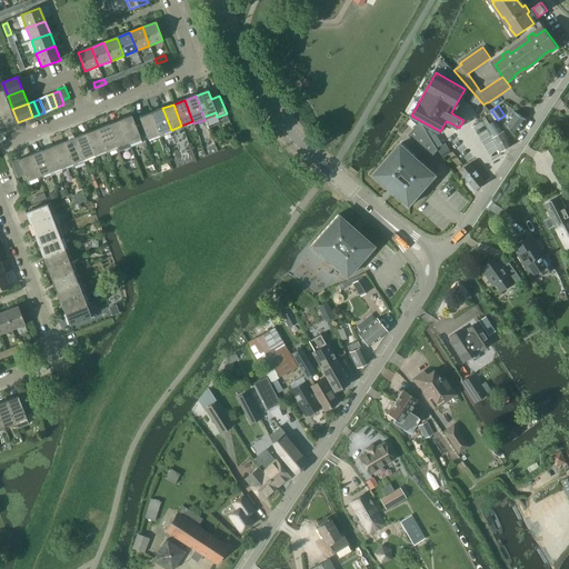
[(162,108),(151,113),(159,135),(171,130),(162,108)]
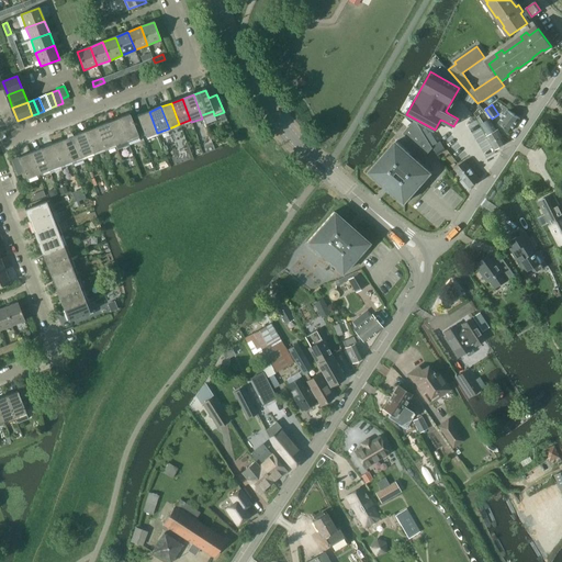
[(512,131),(519,119),(520,119),(508,110),(499,123),(512,131)]
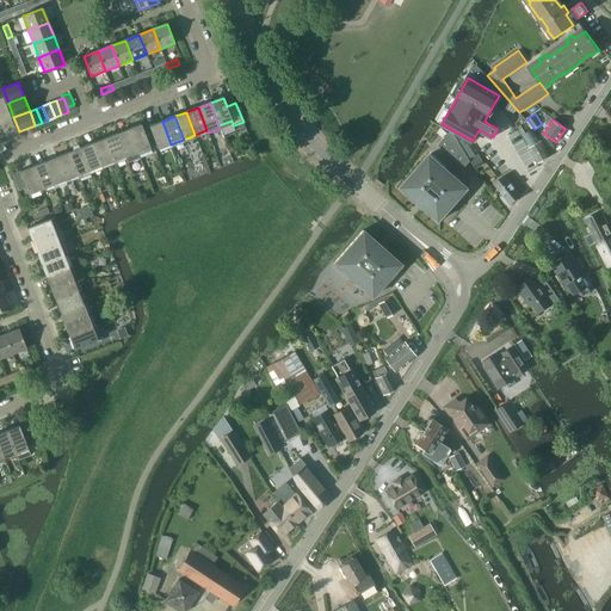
[(162,122),(149,127),(150,129),(159,149),(171,144),(162,122)]
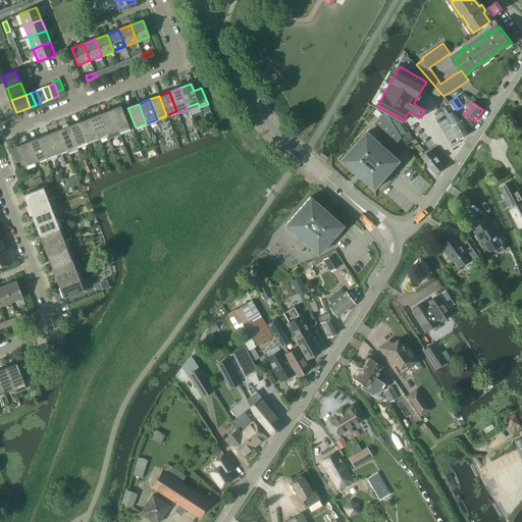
[(120,106),(110,110),(117,129),(119,135),(131,131),(128,125),(120,106)]
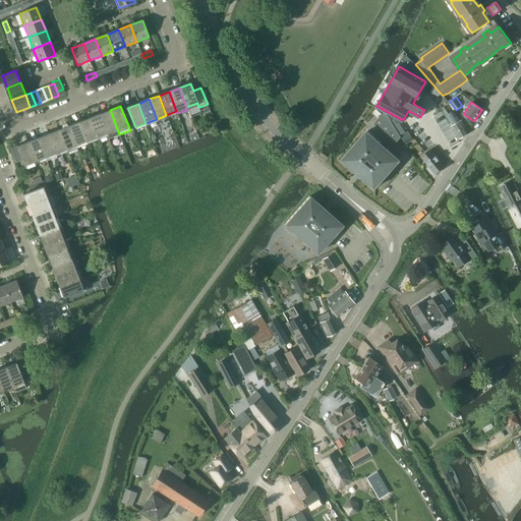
[(110,110),(100,114),(107,133),(109,138),(119,134),(117,129),(110,110)]
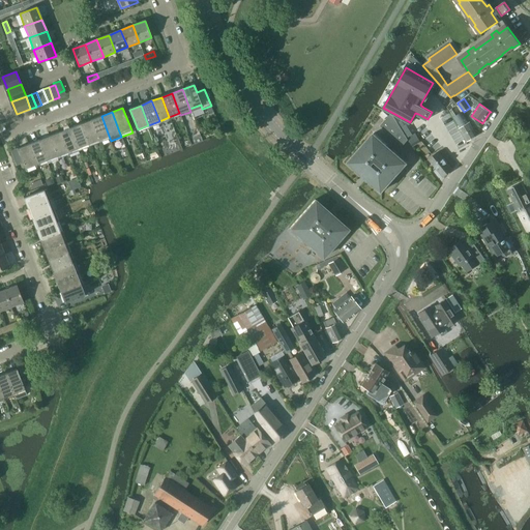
[(467,141),(477,136),(469,122),(468,123),(462,112),(453,117),(461,127),(459,128),(467,141)]
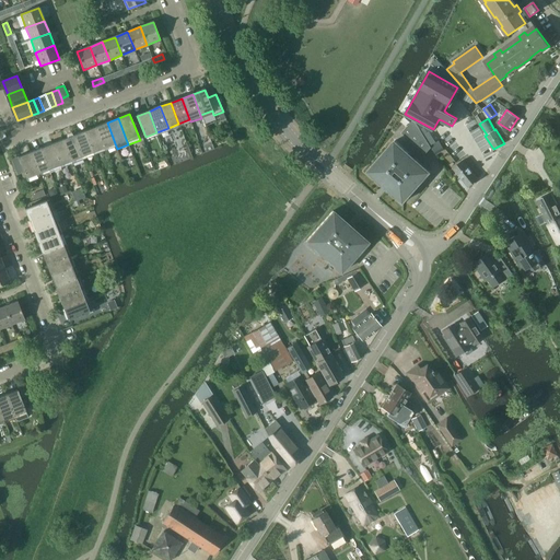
[(107,123),(96,127),(104,148),(115,143),(107,123)]
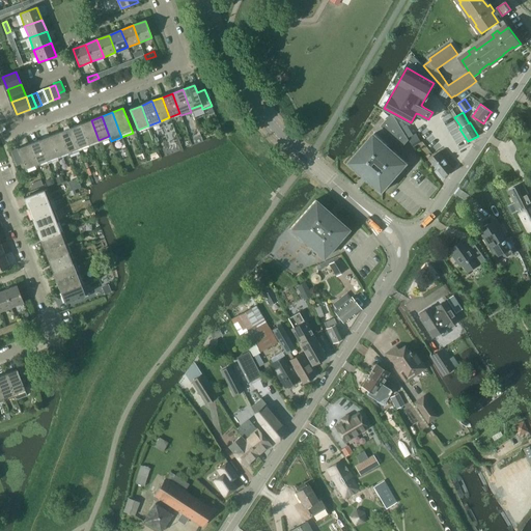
[(389,117),(382,126),(403,145),(409,140),(403,131),(389,117)]
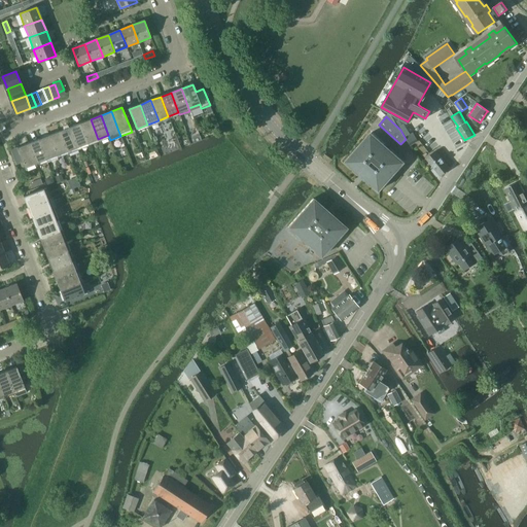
[(91,119),(79,124),(88,143),(98,139),(91,119)]
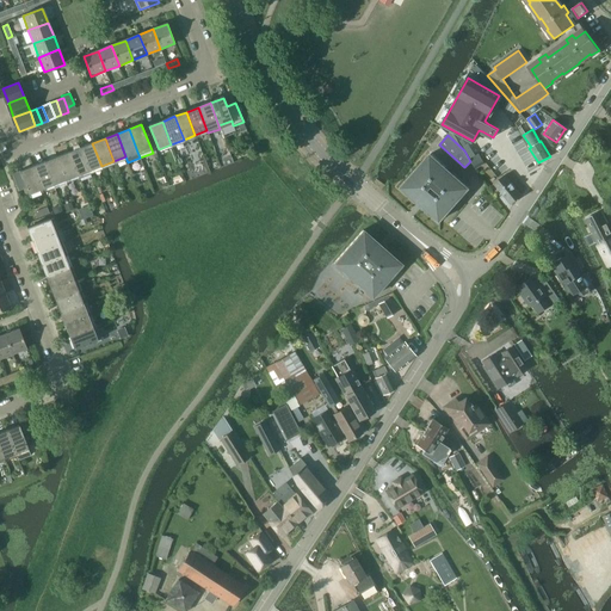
[(92,143),(80,148),(90,171),(102,166),(92,143)]
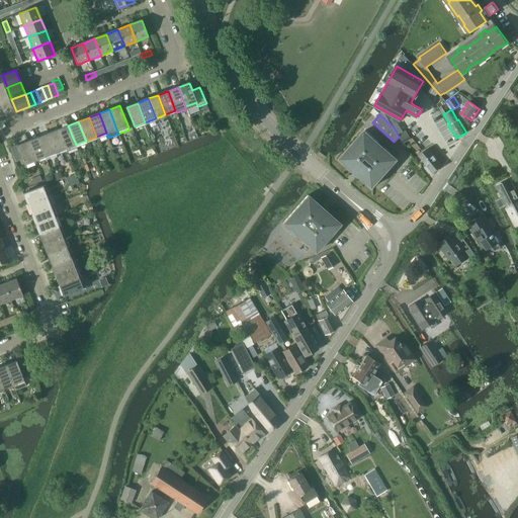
[(68,125),(58,130),(66,149),(68,154),(78,150),(76,145),(68,125)]
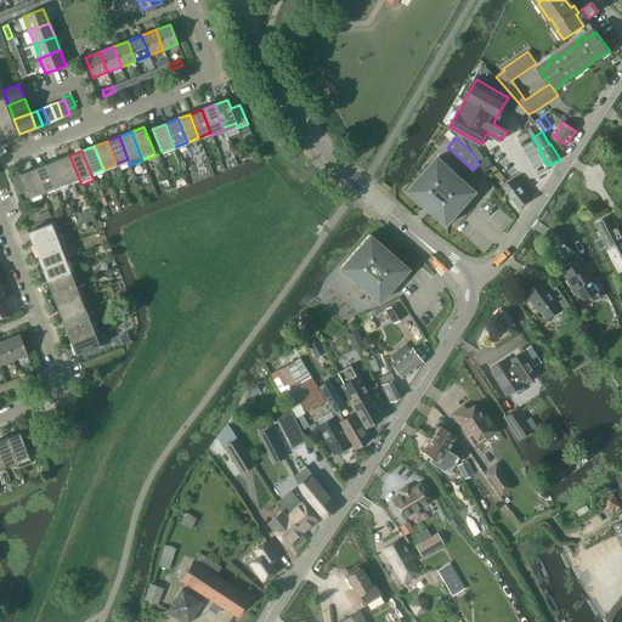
[(69,156),(57,160),(67,184),(79,179),(69,156)]
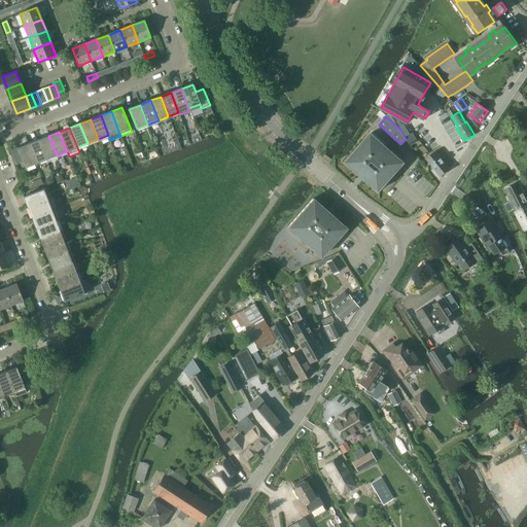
[(379,190),(405,162),(371,133),(346,162),(379,190)]
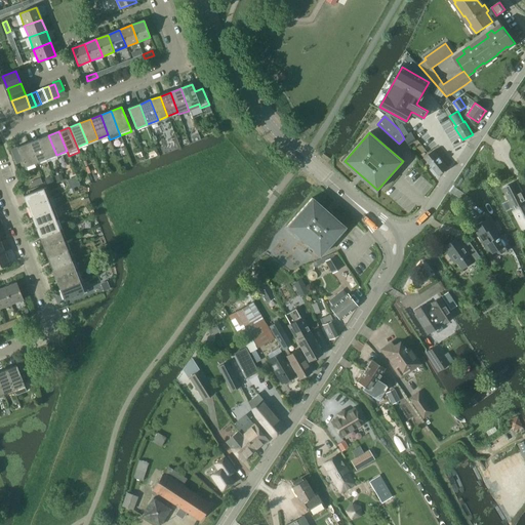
[(409,133),(404,136),(407,143),(413,139),(409,133)]
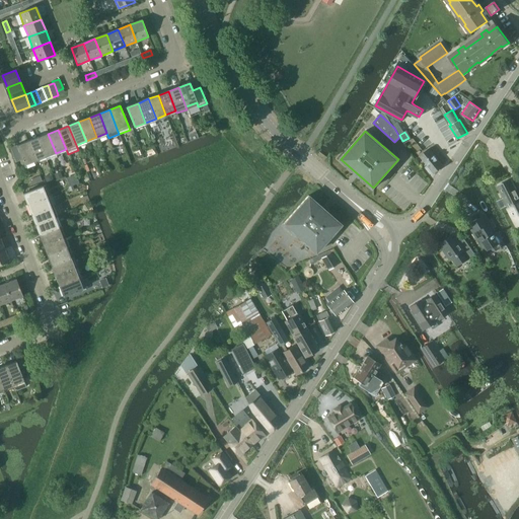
[(48,134),(38,138),(46,157),(56,153),(48,134)]
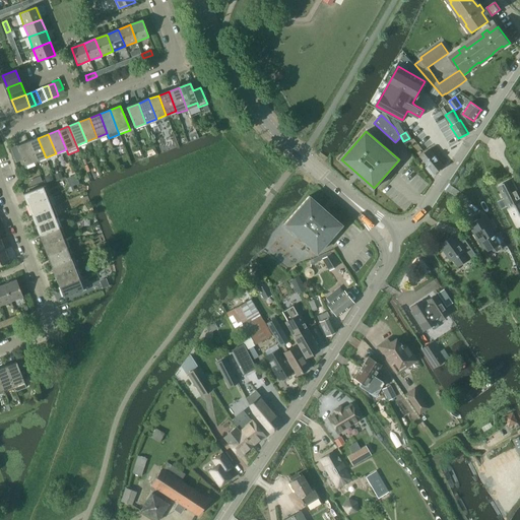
[(38,138),(27,142),(36,161),(46,157),(38,138)]
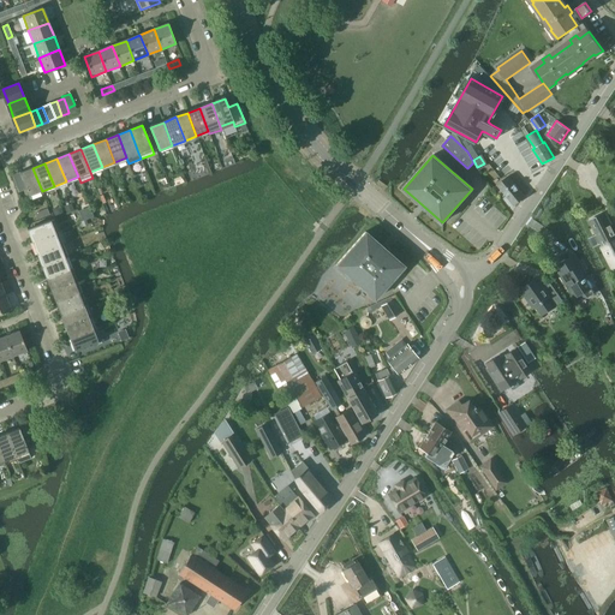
[(33,168),(21,173),(29,196),(42,191),(33,168)]
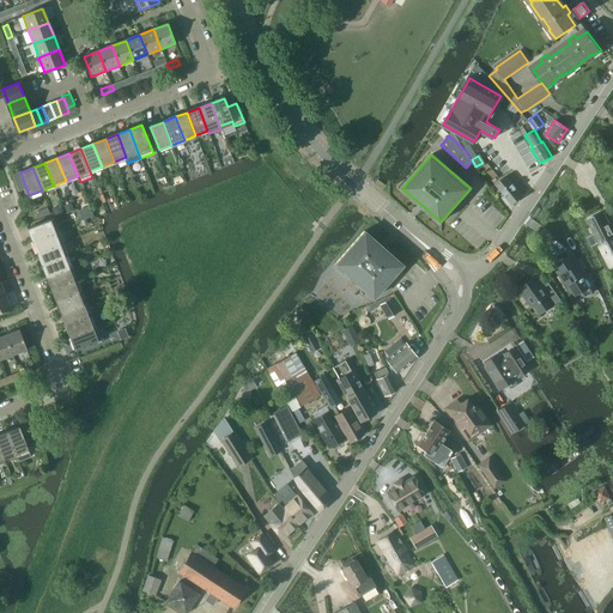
[(511,205),(522,196),(507,176),(496,184),(511,205)]
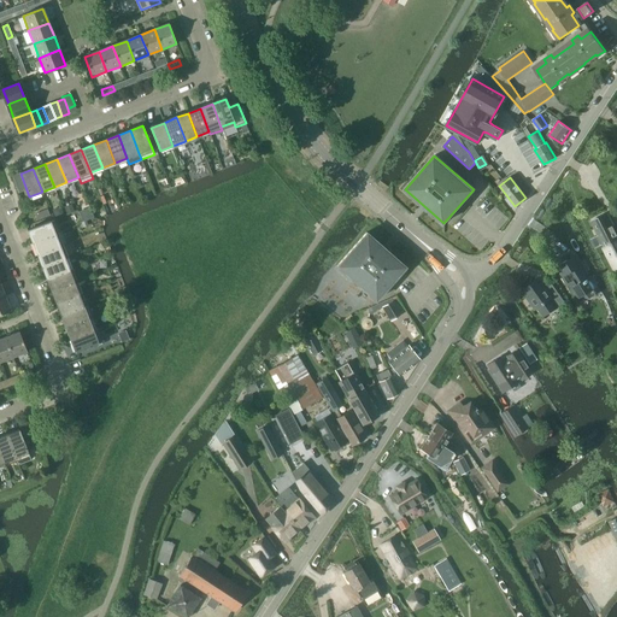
[(75,211),(72,204),(65,206),(68,213),(75,211)]
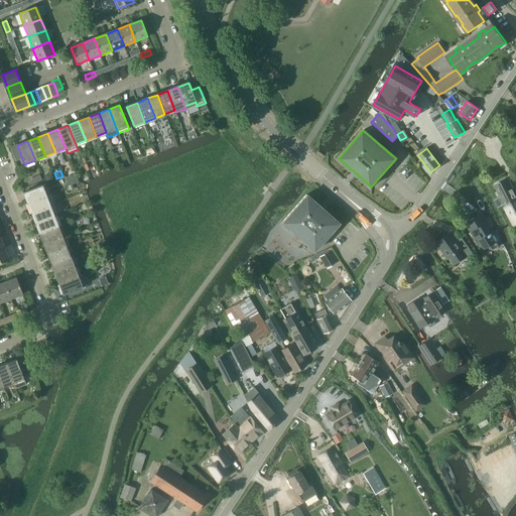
[(515,192),(509,178),(495,185),(501,197),(494,201),(498,208),(504,205),(505,207),(503,207),(513,227),(515,225),(515,192)]
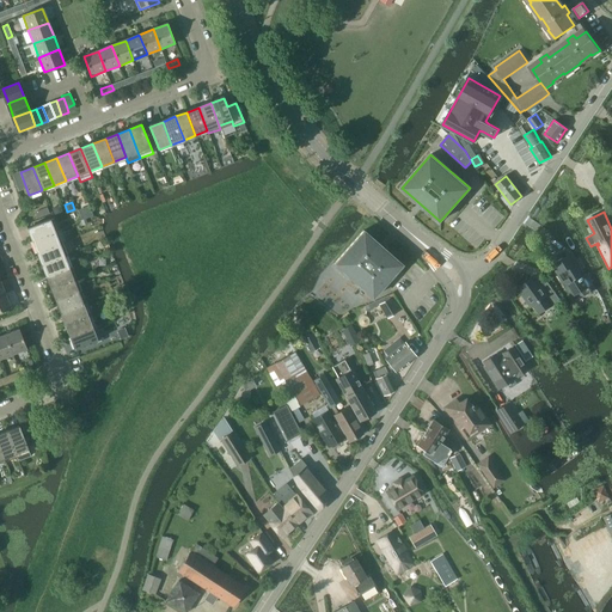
[(50,219),(28,228),(32,240),(55,232),(50,219)]
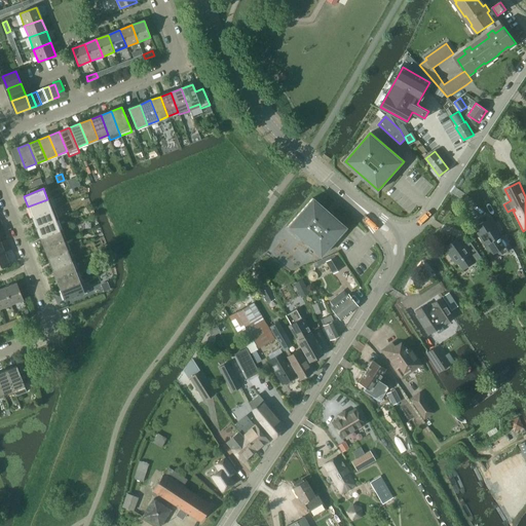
[(47,199),(28,207),(32,218),(51,210),(57,208),(52,197),(47,199)]
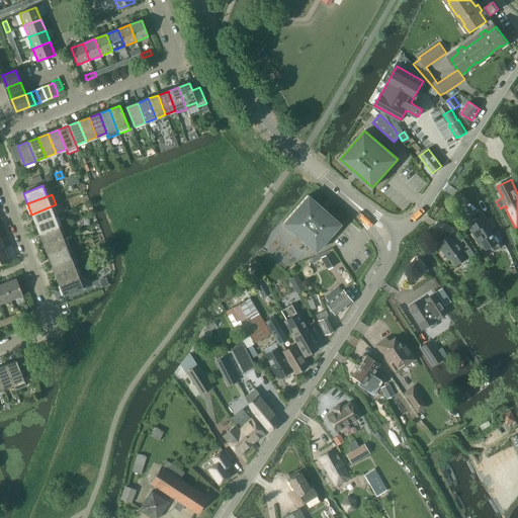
[(316,252),(340,224),(308,195),(283,224),(316,252)]
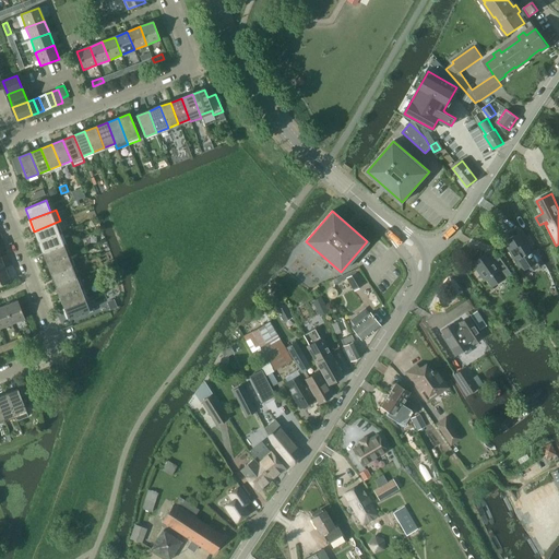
[(55,223),(34,232),(38,242),(59,234),(55,223)]
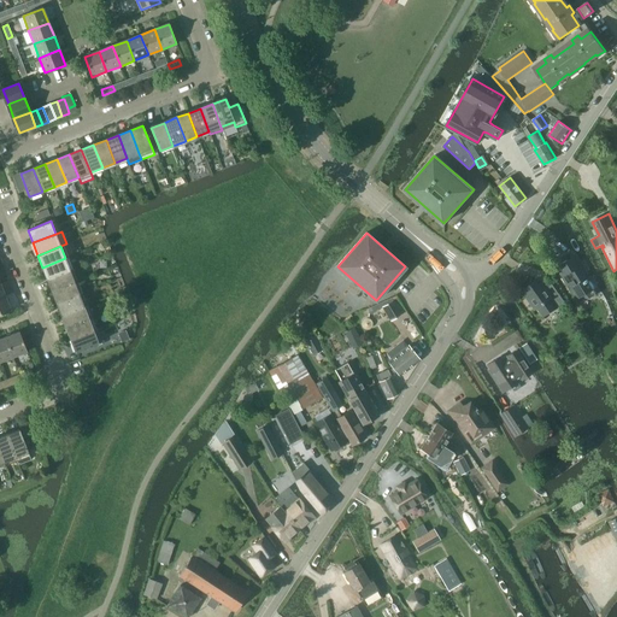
[(586,298),(595,292),(594,289),(585,275),(589,272),(577,254),(560,265),(564,271),(560,274),(577,300),(585,295),(586,298)]
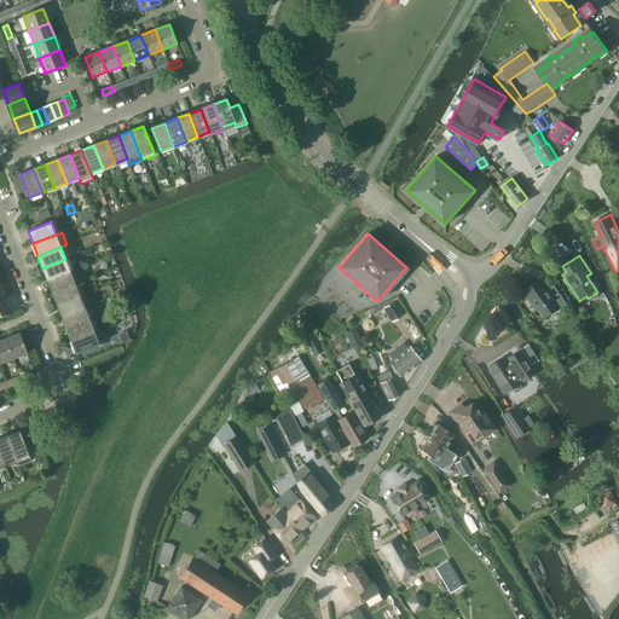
[(65,259),(42,268),(47,281),(70,271),(65,259)]
